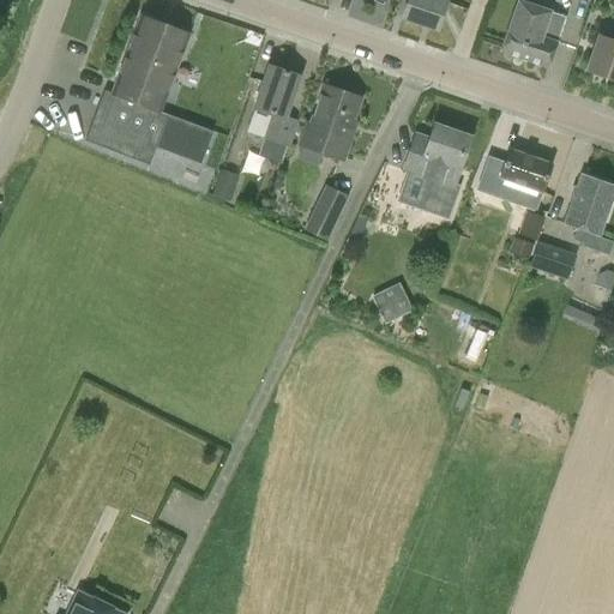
[(437,31),(446,4),(447,0),(408,0),(402,19),(437,31)]
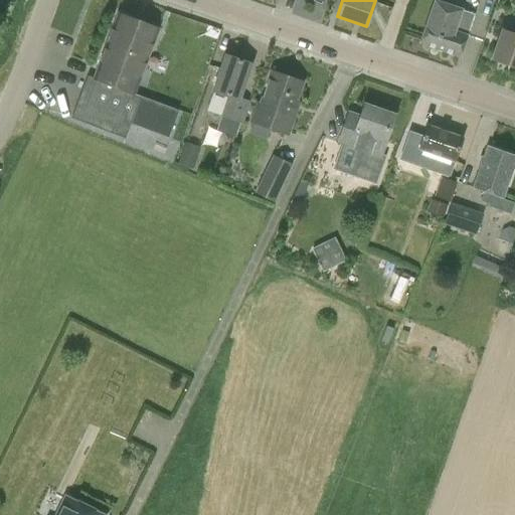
[(460,57),(468,36),(475,15),(435,1),(419,44),(460,57)]
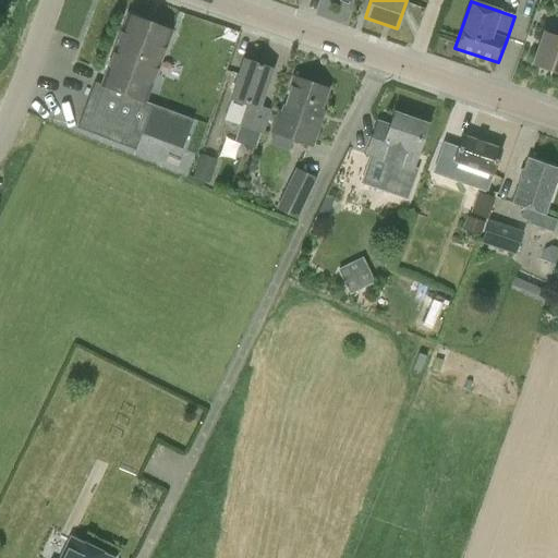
[(95,83),(79,128),(135,149),(142,133),(182,149),(193,120),(145,102),(171,33),(128,16),(106,74),(101,86),(95,83)]
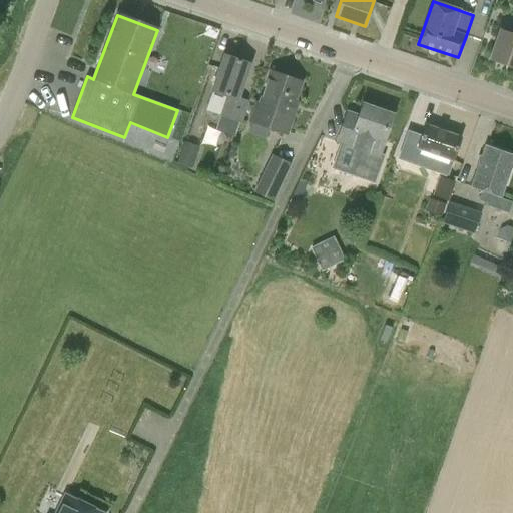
[(512,67),(512,35),(500,31),(490,59),(512,67)]
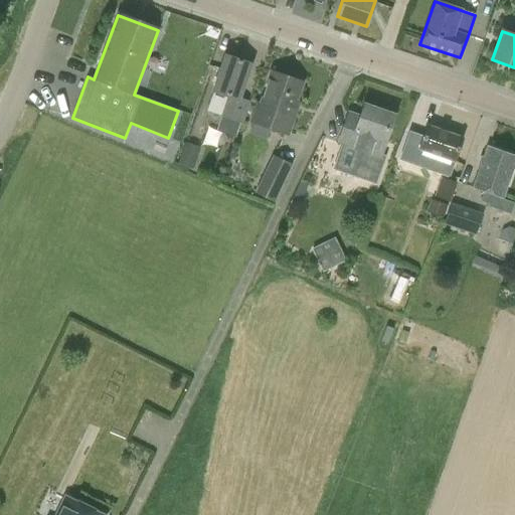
[(225,56),(213,92),(207,112),(242,124),(250,101),(239,97),(250,64),(225,56)]
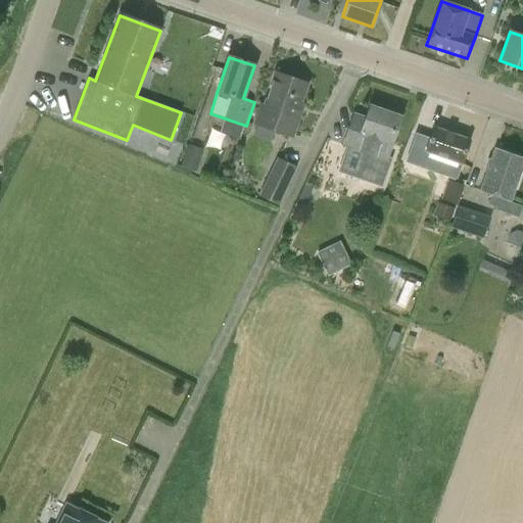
[(276,74),(264,107),(259,105),(253,123),(292,136),(301,110),(298,109),(306,85),(276,74)]
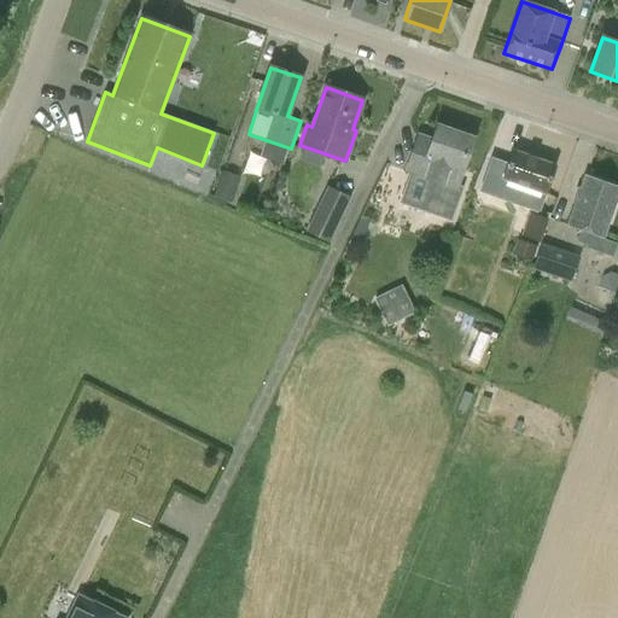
[(474,139),(437,126),(432,139),(418,135),(406,170),(456,190),(474,139)]
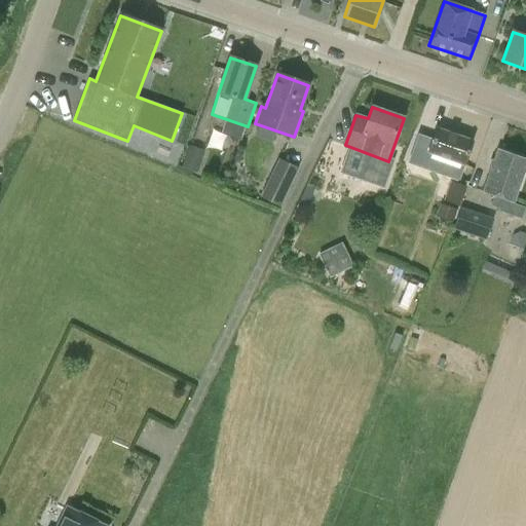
[(437,128),(428,152),(423,167),(437,173),(442,156),(464,164),(473,141),(437,128)]
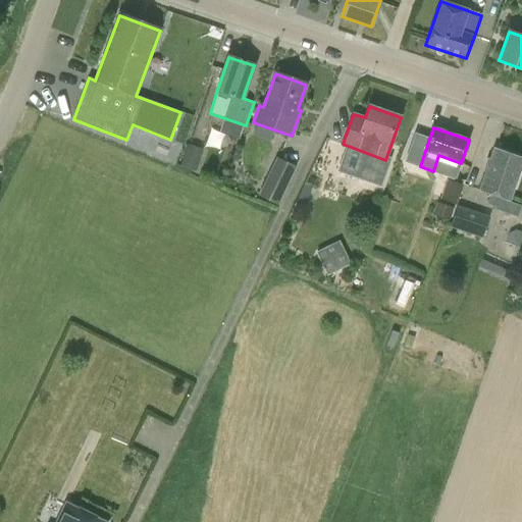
[(480,190),(490,194),(487,204),(494,206),(494,209),(517,217),(521,204),(509,200),(521,162),(521,159),(494,150),(480,190)]
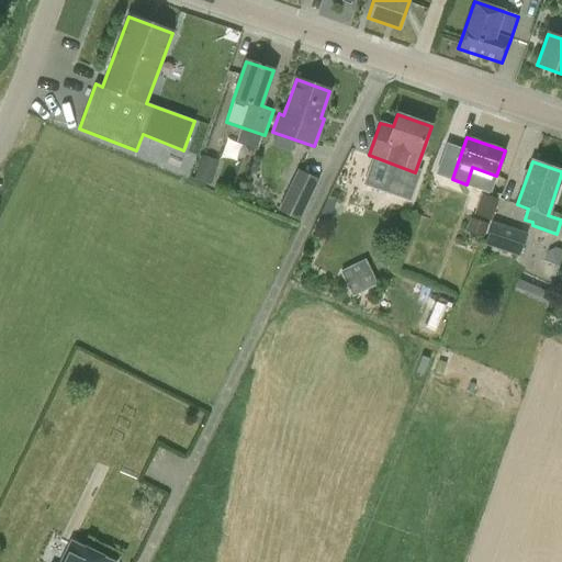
[(278,210),(299,221),(319,179),(299,168),(278,210)]
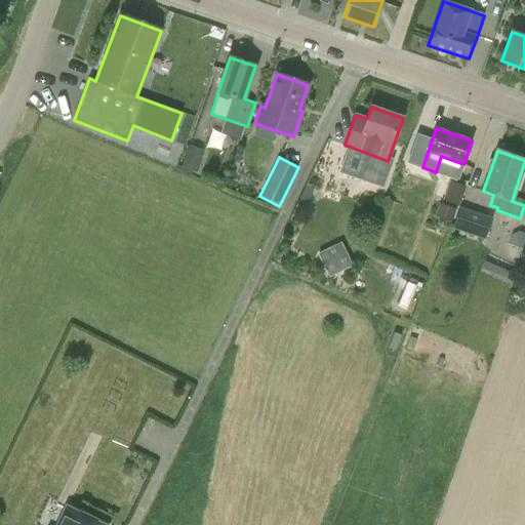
[(442,200),(458,206),(468,182),(451,175),(442,200)]
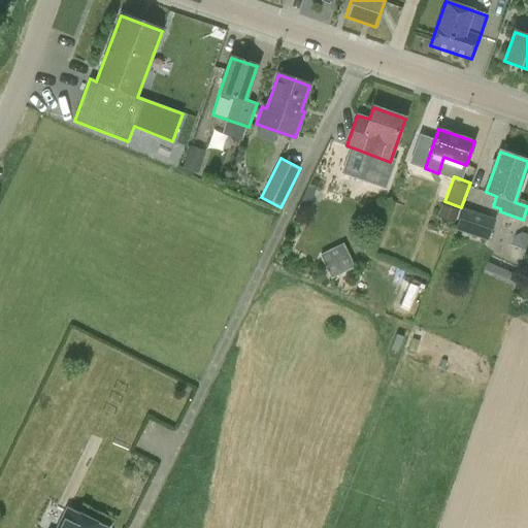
[(455,229),(488,240),(495,220),(462,208),(455,229)]
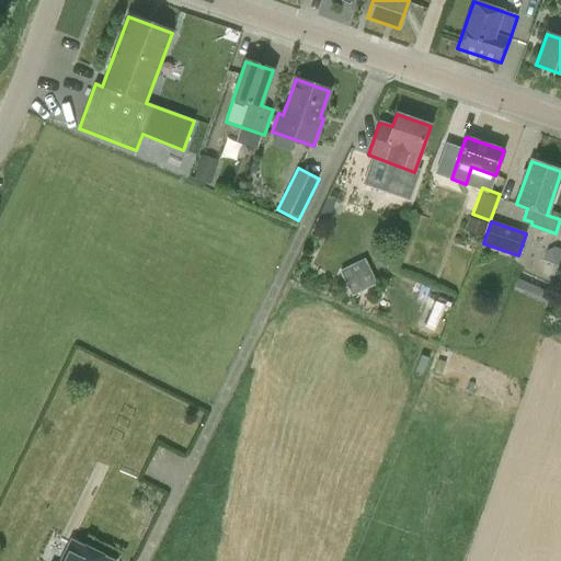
[(367,258),(342,267),(351,289),(377,278),(367,258)]
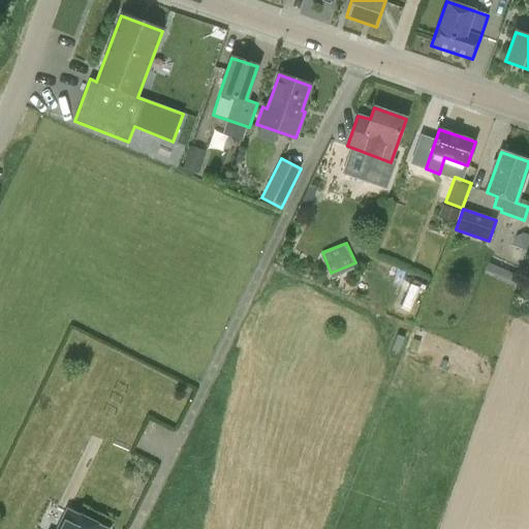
[(487,274),(484,281),(497,287),(500,280),(507,283),(504,289),(511,293),(515,286),(517,287),(525,269),(515,265),(511,272),(490,262),(485,274),(487,274)]
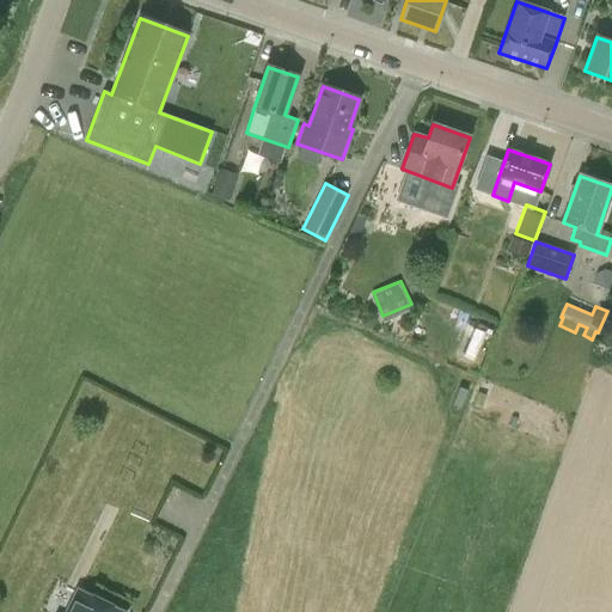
[(121,611),(79,592),(68,611),(121,611)]
